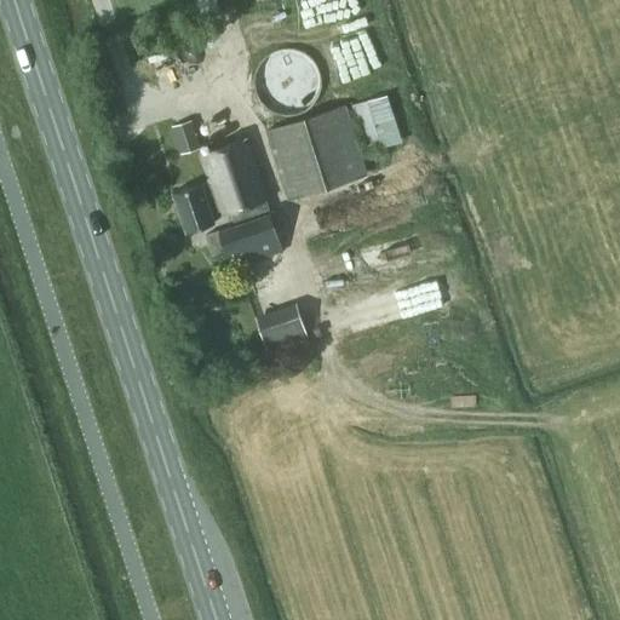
[(316,90),(304,46),(262,58),(273,101),(316,90)]
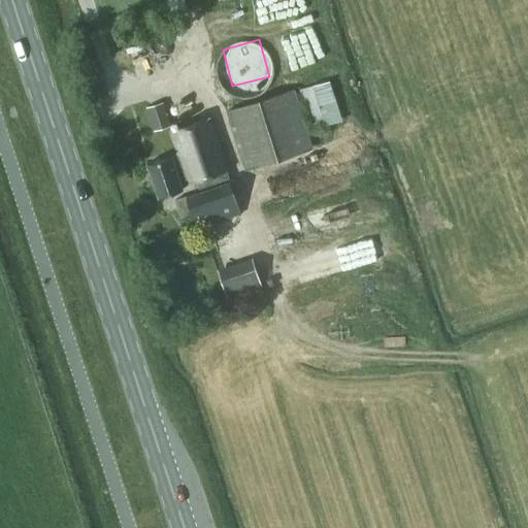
[(341,120),(329,79),(299,90),(311,129),(341,120)]
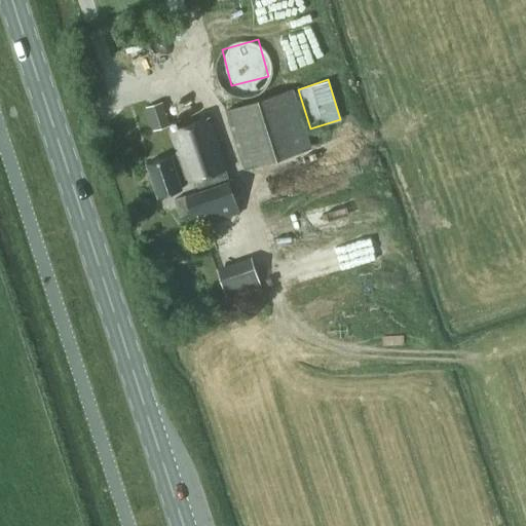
[(226,110),(245,168),(311,147),(293,89),(226,110)]
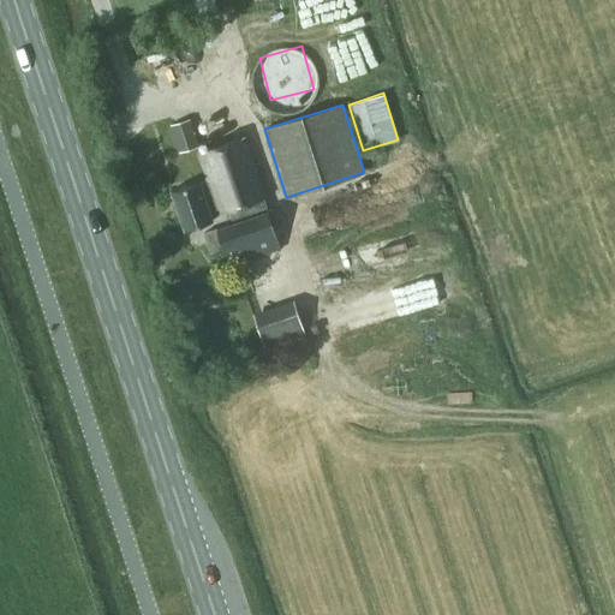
[(171,124),(180,153),(198,147),(190,118),(171,124)]
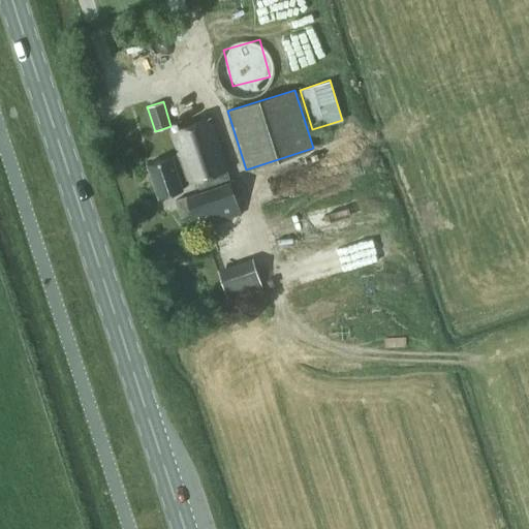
[(159,197),(183,189),(182,185),(196,180),(200,191),(176,200),(181,217),(192,213),(197,228),(242,213),(227,170),(228,169),(211,117),(172,129),(180,153),(172,156),(148,163),(159,197)]
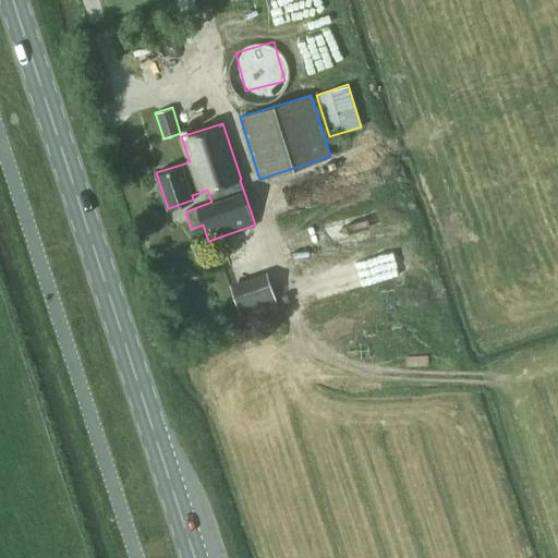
[(271,268),(238,286),(252,313),(286,296),(271,268)]
